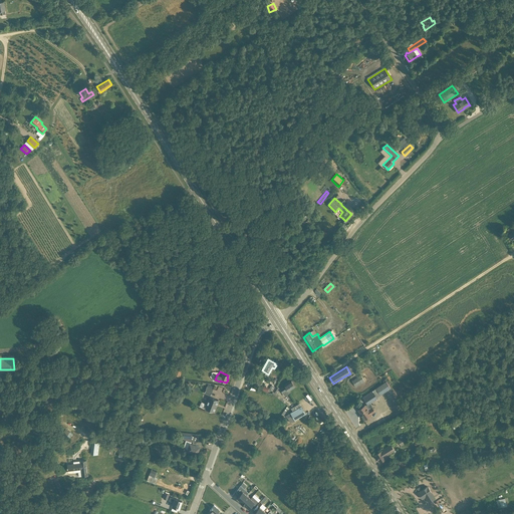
[(352,380),(355,387),(364,381),(361,375),(352,380)]
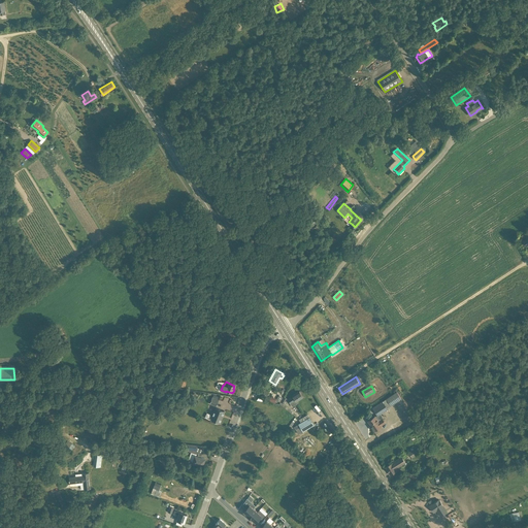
[(263,389),(259,397),(265,400),(269,393),(263,389)]
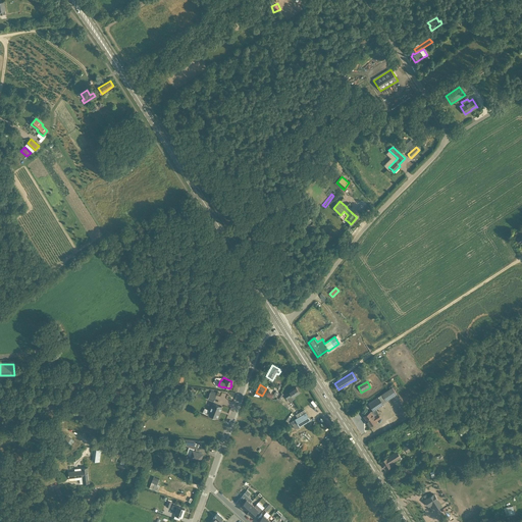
[(284,395),(286,399),(290,403),(295,399),(293,397),(300,393),(296,386),(290,390),(290,392),(284,395)]
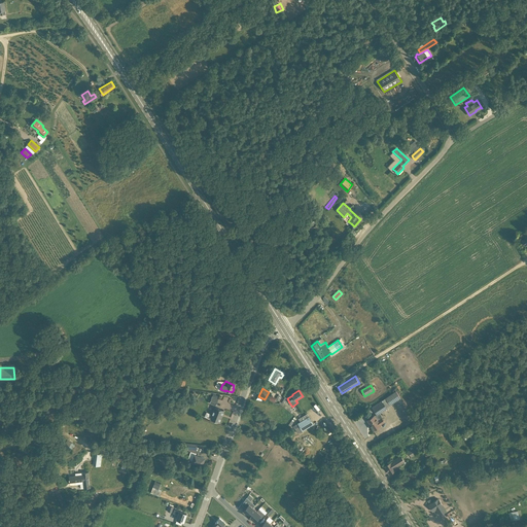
[(385,397),(390,405),(400,397),(396,390),(391,394),(391,393),(385,397)]
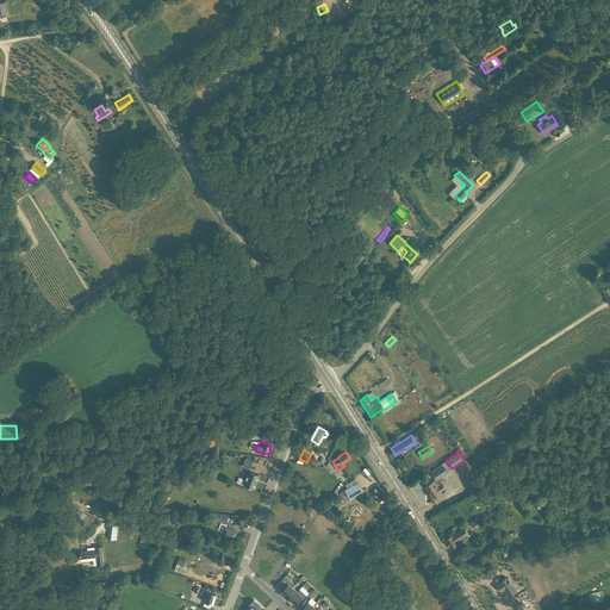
[(246,459),(242,466),(250,468),(253,461),(246,459)]
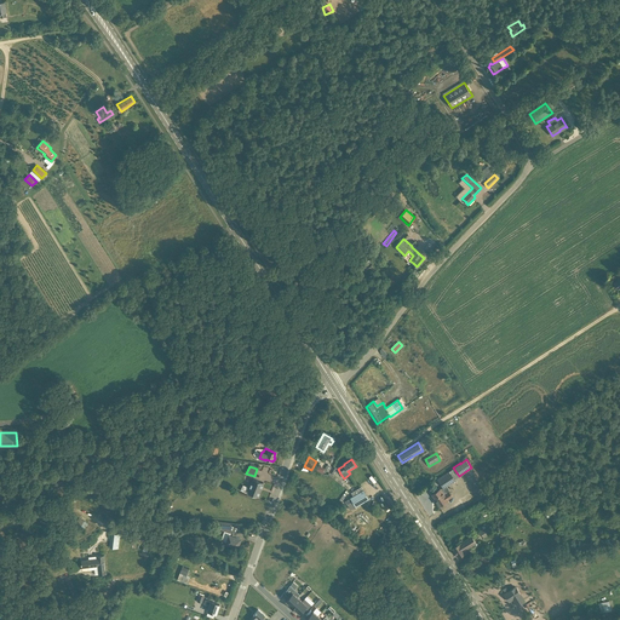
[(333,466),(329,472),(328,474),(329,476),(343,486),(345,483),(333,474),(337,468),(333,466)]
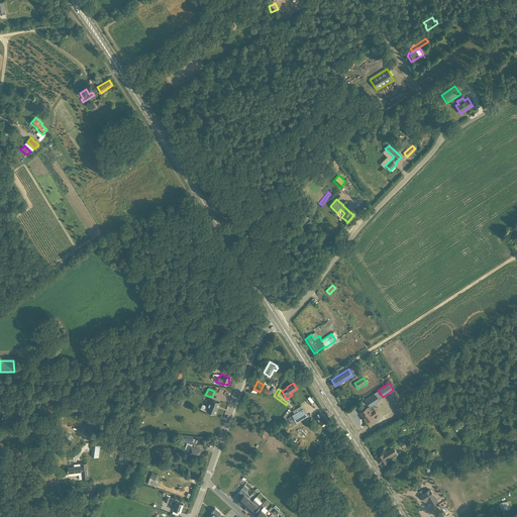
[(380,400),(375,393),(365,400),(370,407),(380,400)]
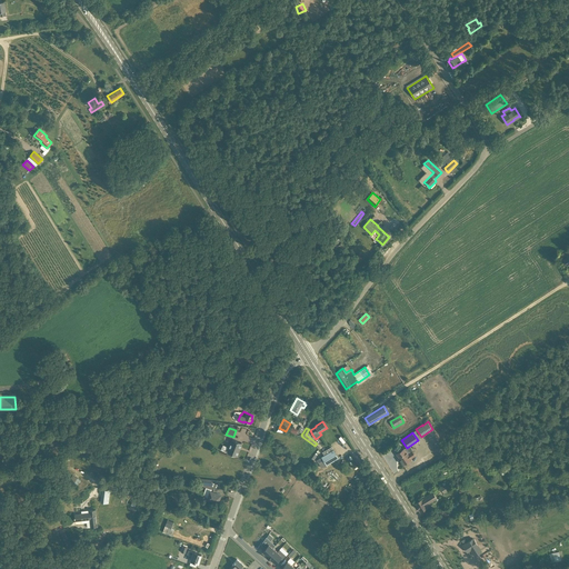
[(242,442),(239,441),(232,439),(228,451),(237,456),(242,442)]
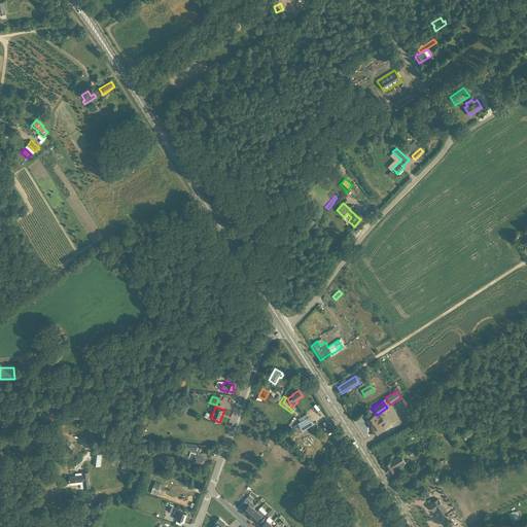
[(370,426),(373,430),(385,421),(383,418),(379,420),(375,414),(367,420),(371,425),(370,426)]
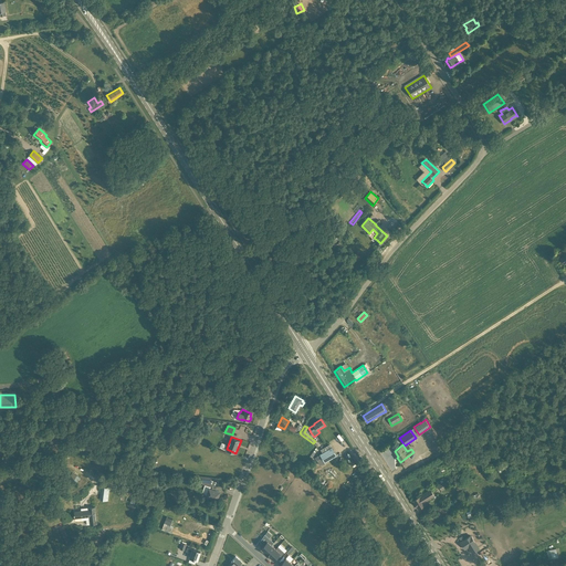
[(335,446),(323,453),(328,461),(339,453),(335,446)]
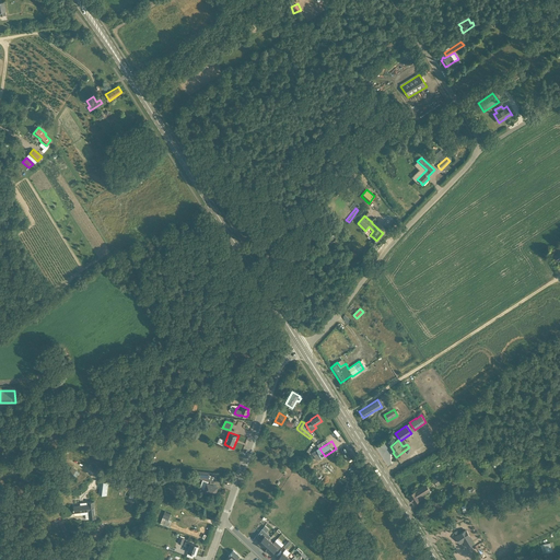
[(439,476),(433,480),(436,486),(440,485),(441,487),(444,485),(439,476)]
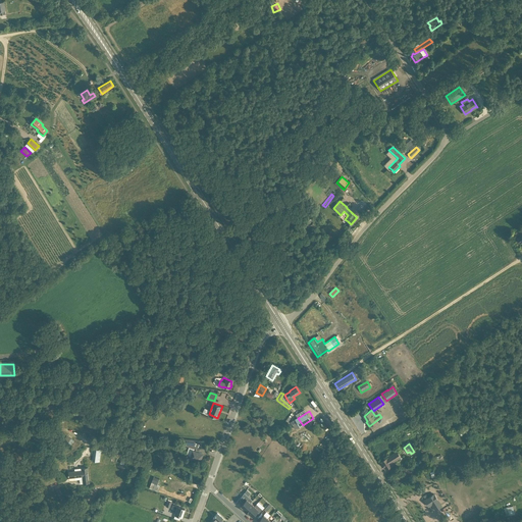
[(199,452),(200,449),(196,447),(195,450),(193,450),(190,459),(195,460),(195,459),(201,460),(203,453),(199,452)]
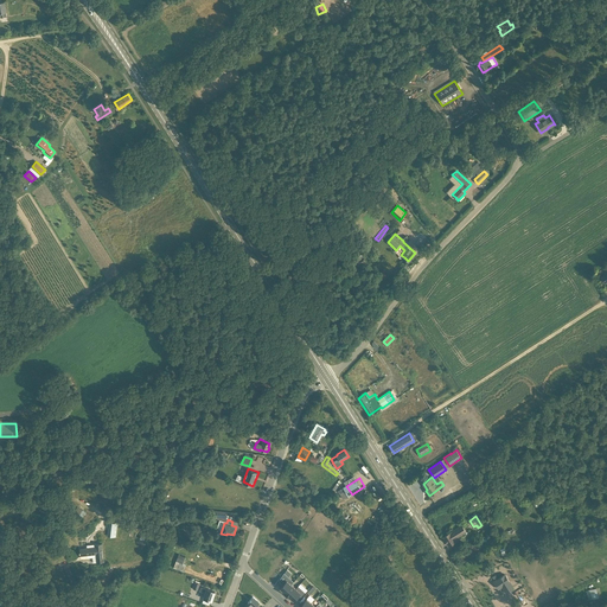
[(107,536),(116,537),(117,523),(109,522),(107,536)]
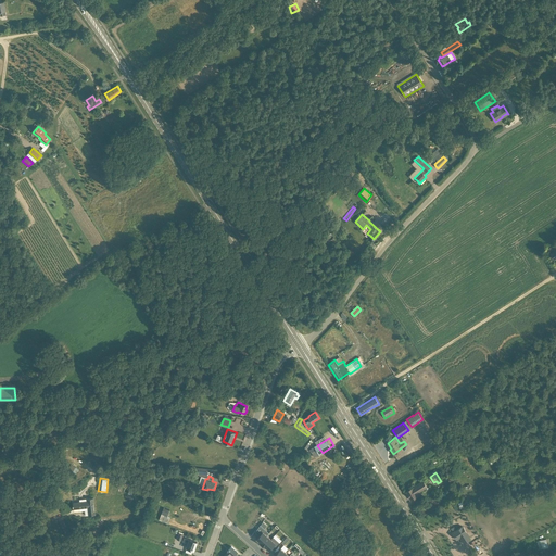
[(405,491),(411,500),(417,495),(416,493),(427,485),(422,480),(405,491)]
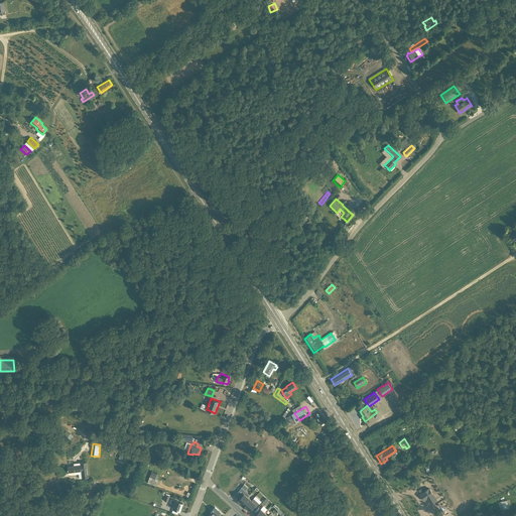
[(69,473),(69,475),(74,474),(79,474),(80,478),(82,478),(89,477),(87,462),(81,462),(81,465),(68,466),(69,473)]
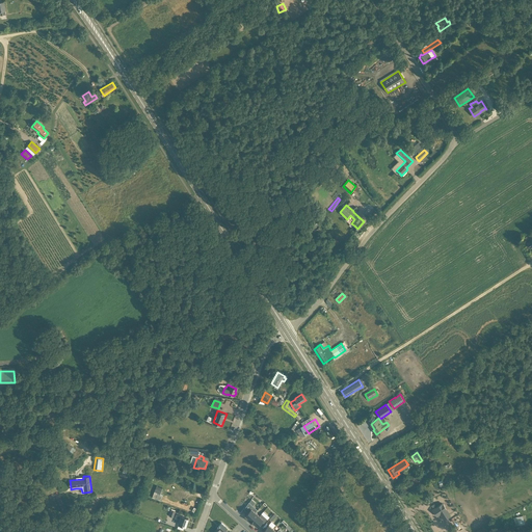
[(186,509),(190,510),(193,502),(189,500),(191,496),(182,491),(180,499),(182,500),(179,506),(183,508),(186,509)]
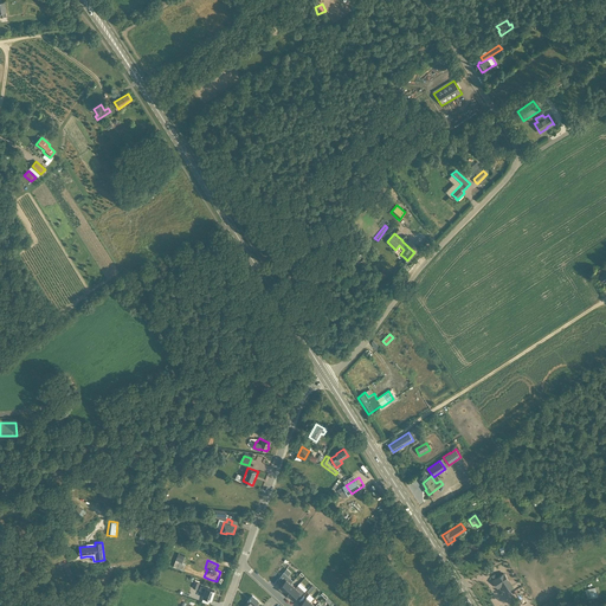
[(497,566),(485,573),(490,580),(495,578),(498,585),(505,580),(497,566)]
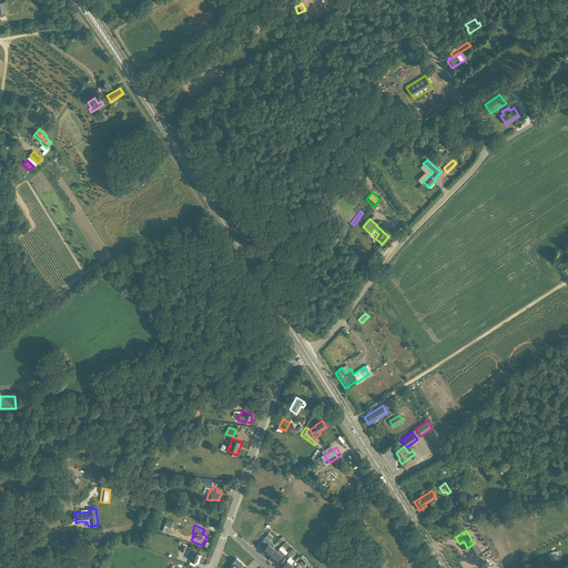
[(267,541),(261,549),(265,554),(272,546),(267,541)]
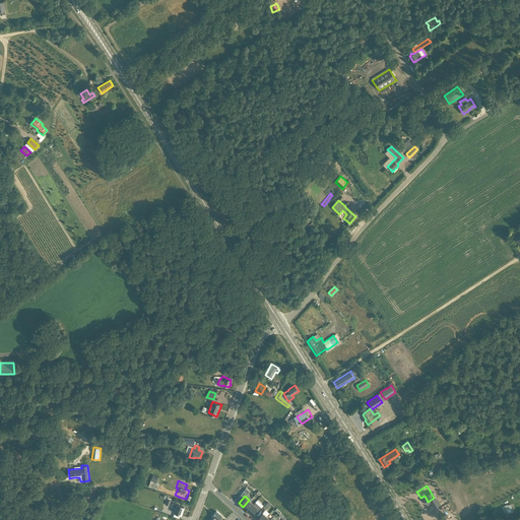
[(249,500),(243,507),(247,510),(253,503),(249,500)]
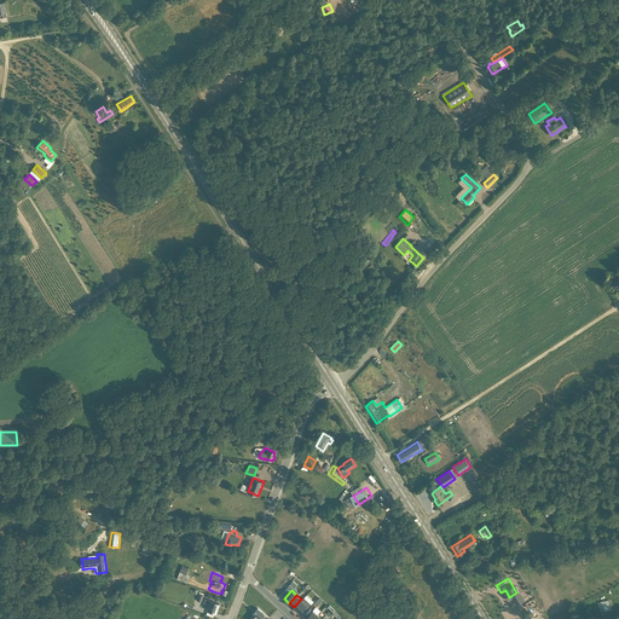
[(209,605),(208,609),(217,613),(219,603),(206,599),(204,602),(209,605)]
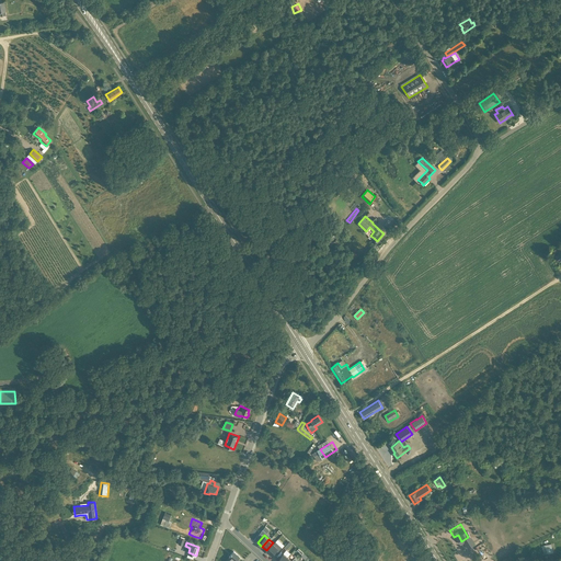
[(273,542),(266,550),(271,554),(277,547),(273,542)]
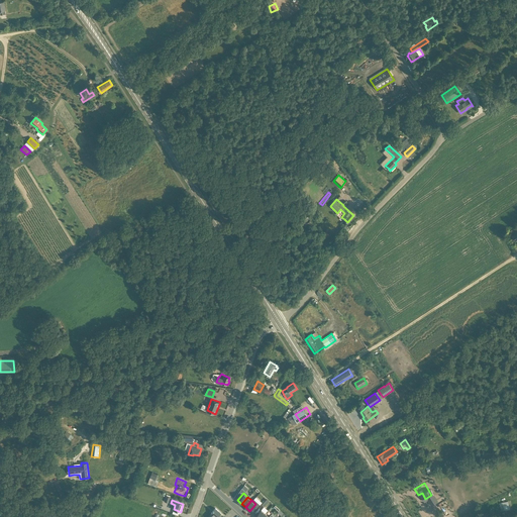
[(216,516),(222,516),(220,515),(221,513),(215,508),(211,512),(213,514),(209,516),(216,516),(217,516),(216,516)]
